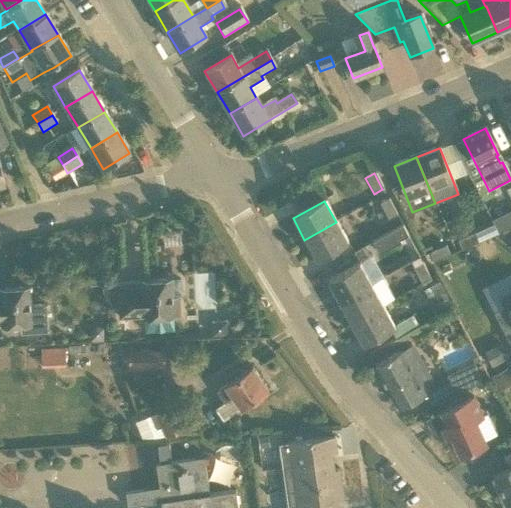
[(388,221),(397,217),(388,201),(380,205),(388,221)]
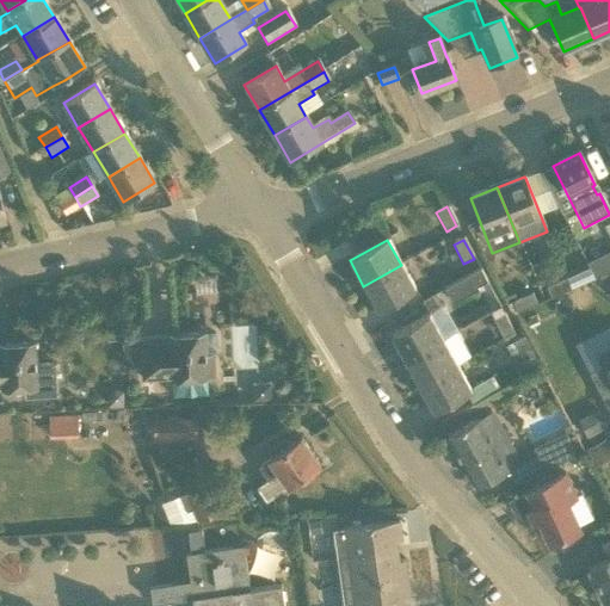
[(609,252),(589,261),(595,278),(609,271),(609,252)]
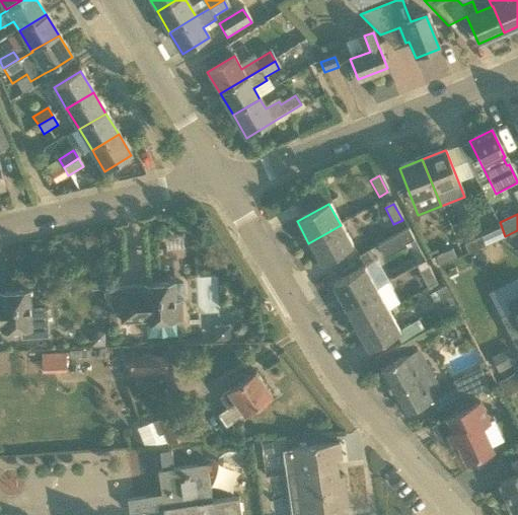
[(320,265),(339,254),(352,247),(341,225),(308,243),(320,265)]
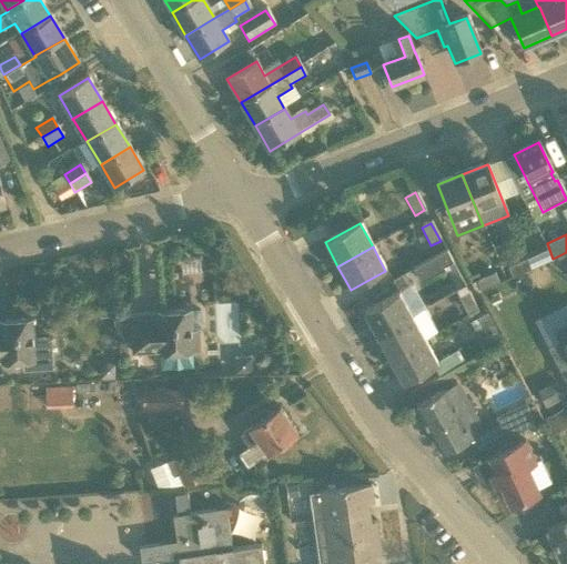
[(452,286),(462,282),(446,252),(412,271),(418,283),(443,271),(452,286)]
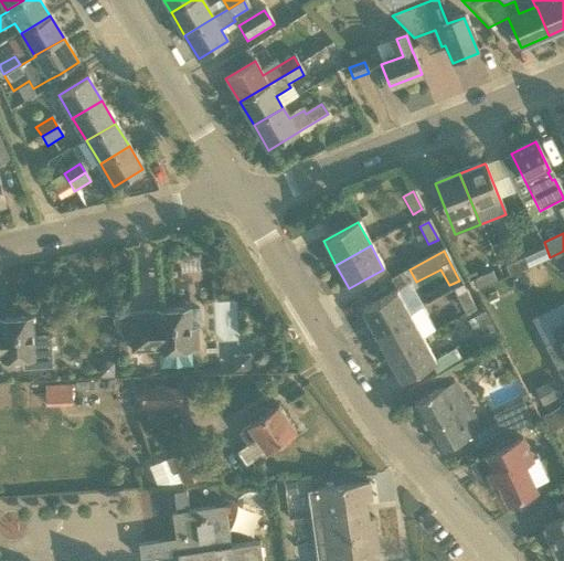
[(528,270),(523,260),(504,268),(510,278),(528,270)]
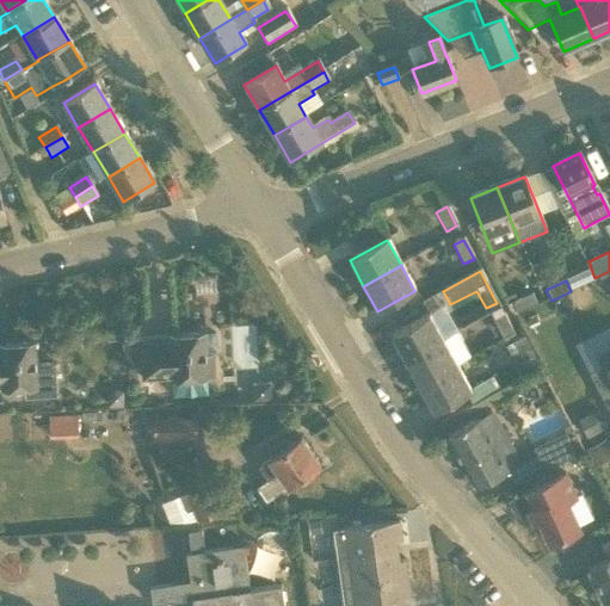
[(537,307),(533,296),(512,304),(517,315),(537,307)]
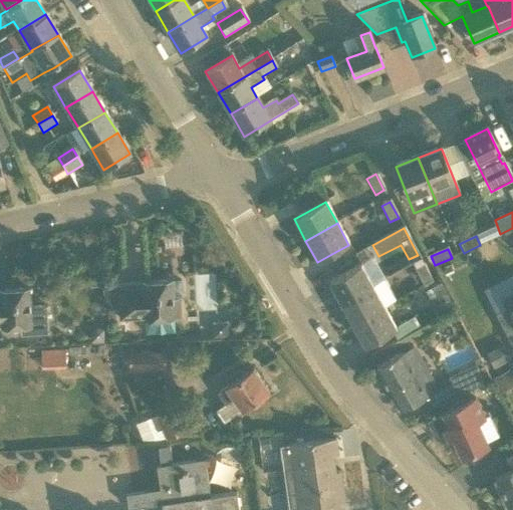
[(341,305),(372,288),(360,266),(329,283),(341,305)]
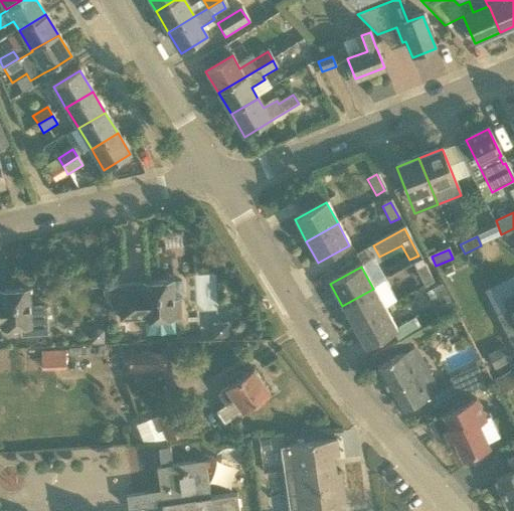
[(433,283),(432,282),(424,267),(415,272),(423,288),(433,283)]
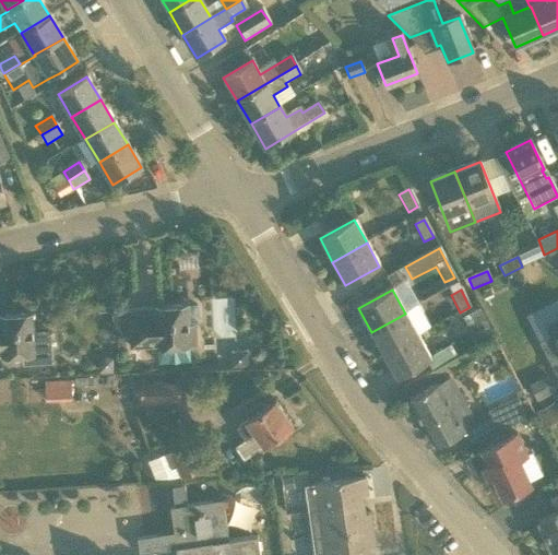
[(190,365),(189,349),(197,347),(196,328),(188,328),(187,307),(154,309),(128,310),(130,350),(130,351),(156,350),(157,366),(190,365)]
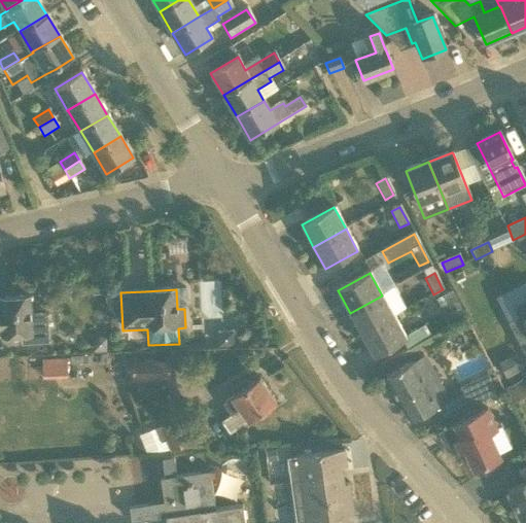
[(450,313),(459,308),(451,291),(442,297),(450,313)]
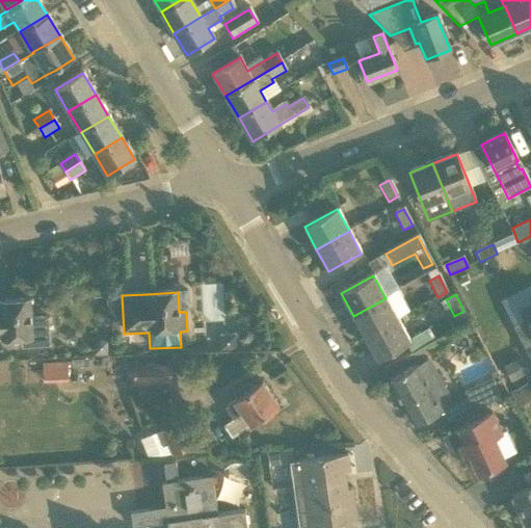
[(365,338),(397,320),(386,298),(353,316),(365,338)]
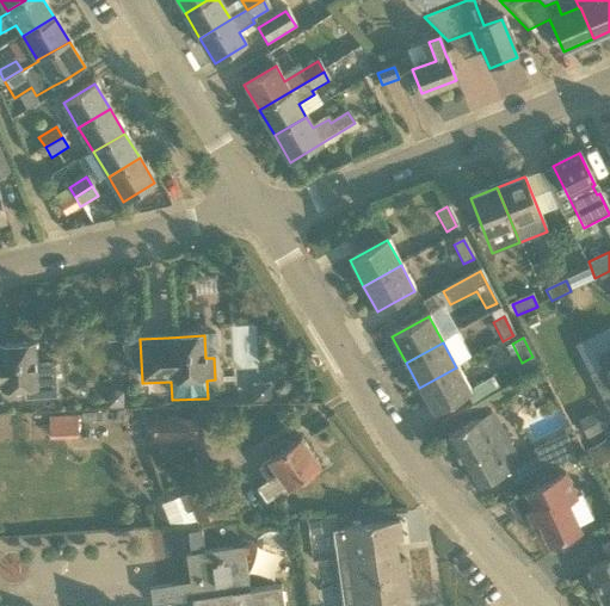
[(1,391),(24,390),(24,400),(56,399),(55,368),(36,369),(35,345),(0,346),(0,390),(1,390),(1,391)]
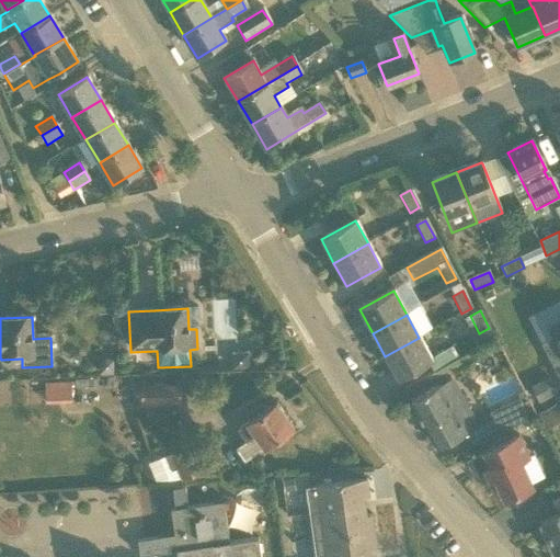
[(398,379),(432,361),(419,338),(385,356),(398,379)]
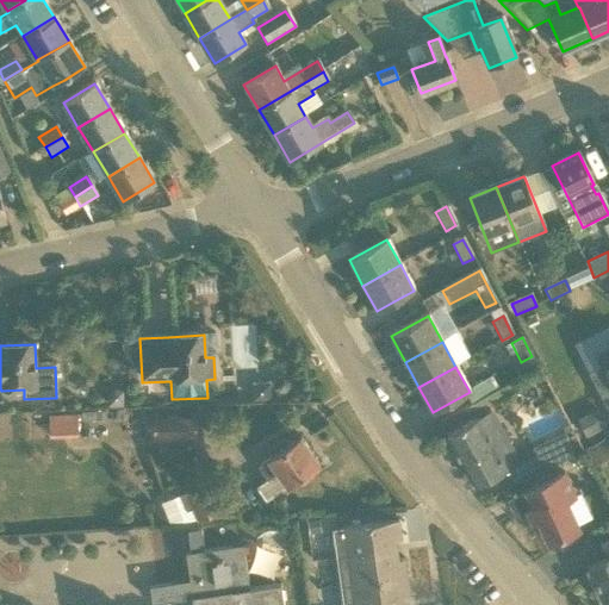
[(608,369),(606,372),(608,378),(608,386),(597,393),(608,416),(608,369)]
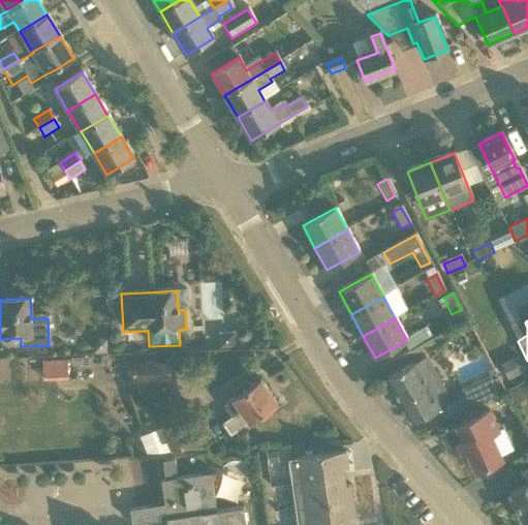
[(237,334),(237,339),(241,343),(246,343),(250,339),(250,333),(246,329),(240,330),(237,334)]
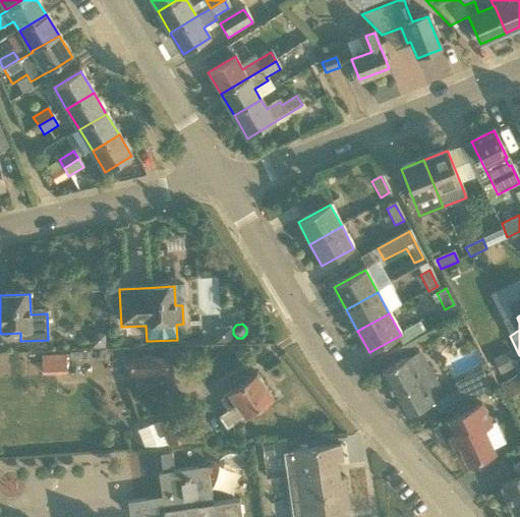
[(419,325),(401,335),(397,337),(402,347),(425,335),(419,325)]
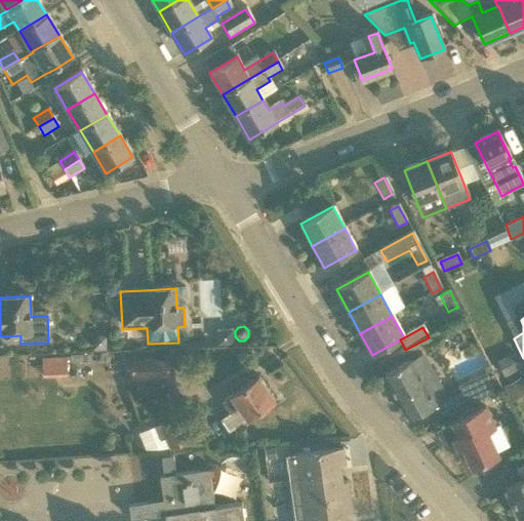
[(132,382),(168,379),(167,354),(131,356),(132,382)]
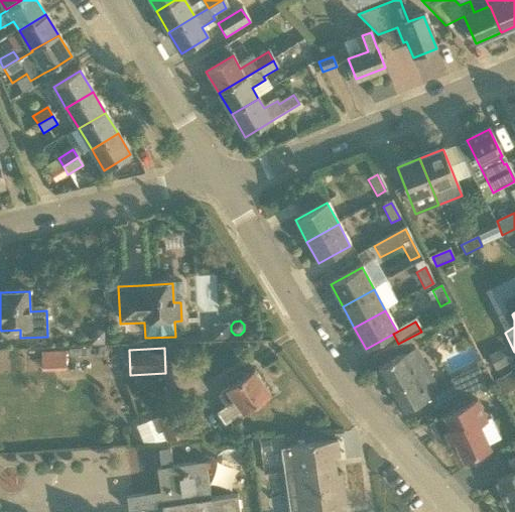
[(512,365),(505,349),(487,356),(494,372),(512,365)]
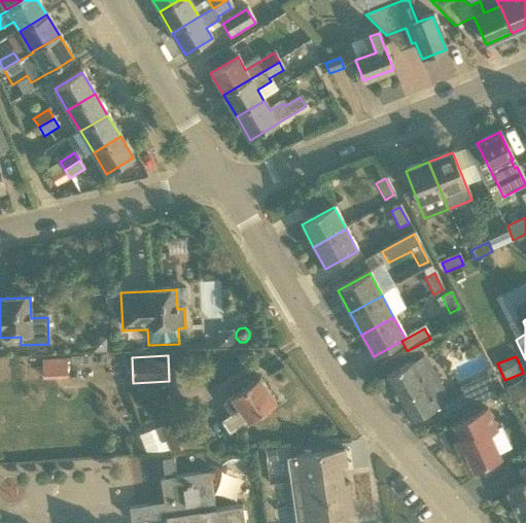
[(43,380),(67,379),(66,362),(42,363),(43,380)]
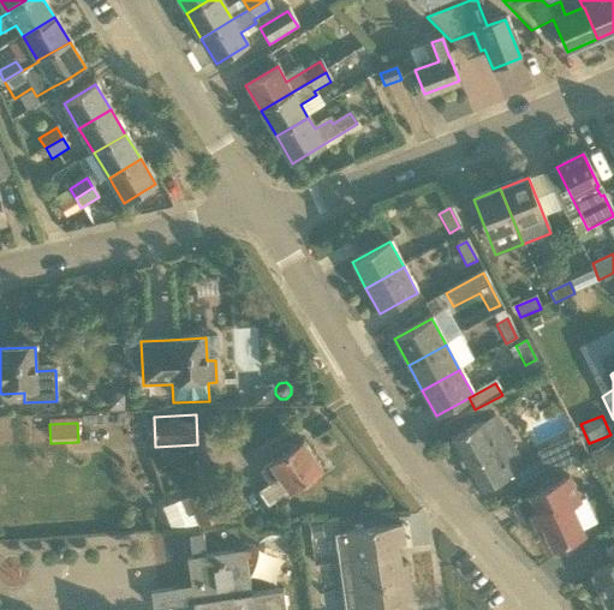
[(525,470),(507,438),(494,446),(482,423),(449,441),(477,491),(525,470)]
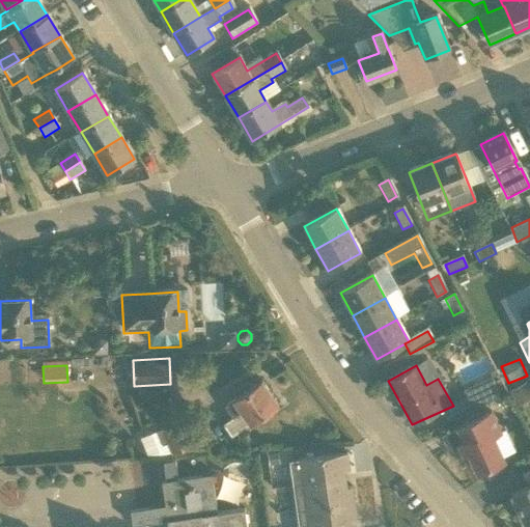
[(461,403),(466,414),(505,396),(496,377),(463,391),(466,400),(461,403)]
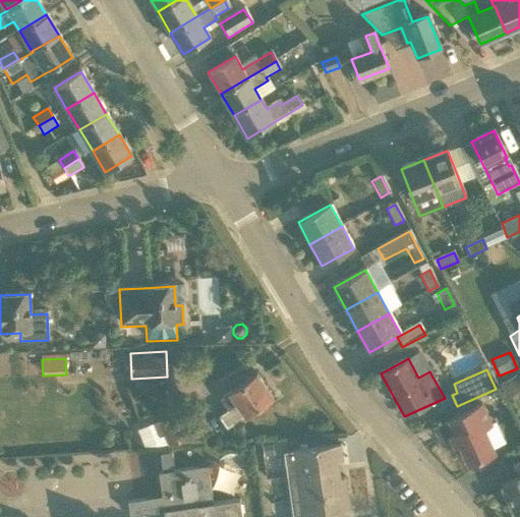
[(226,429),(254,410),(272,398),(255,376),(220,400),(228,412),(219,418),(226,429)]
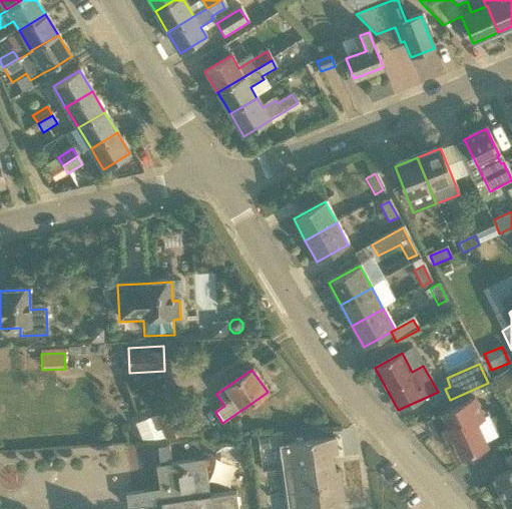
[(491,380),(499,395),(511,388),(511,381),(507,372),(491,380)]
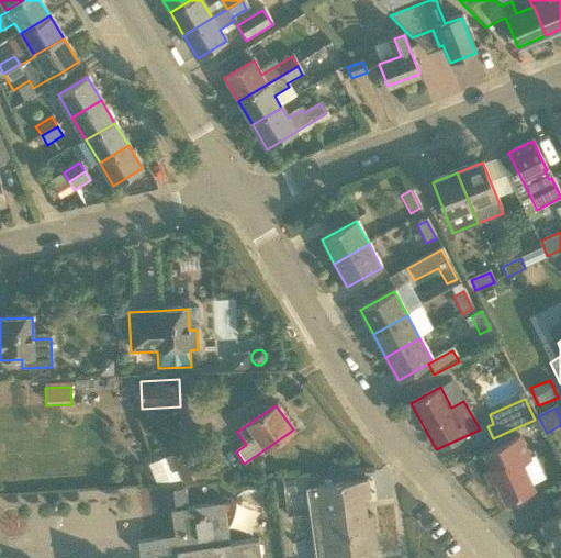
[(520,462),(528,459),(519,438),(485,455),(492,469),(485,472),(491,484),(495,481),(497,486),(494,489),(500,500),(504,499),(505,501),(533,489),(520,462)]
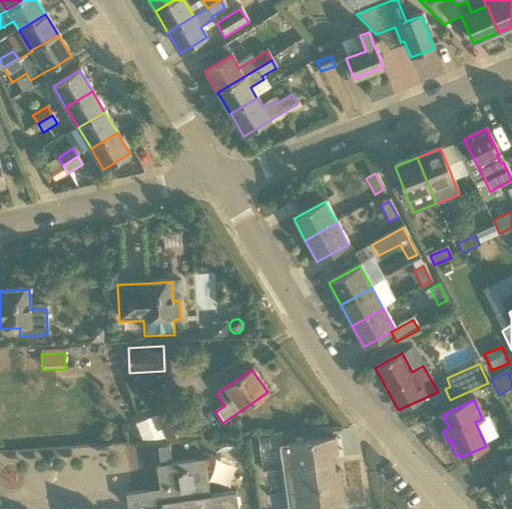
[(180,436),(169,410),(139,423),(148,444),(156,440),(157,442),(165,438),(166,442),(180,436)]
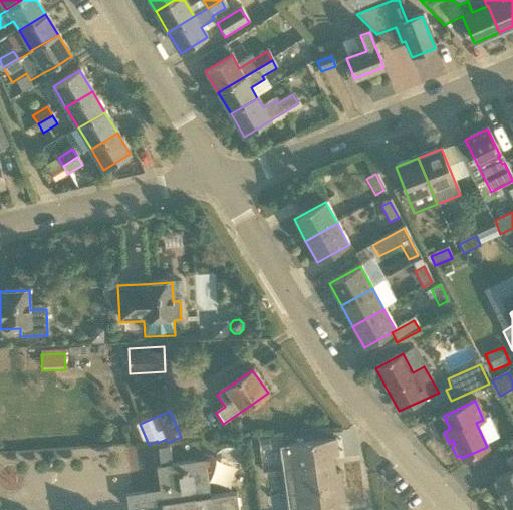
[(283,472),(333,465),(332,457),(337,456),(335,440),(279,448),(283,472)]
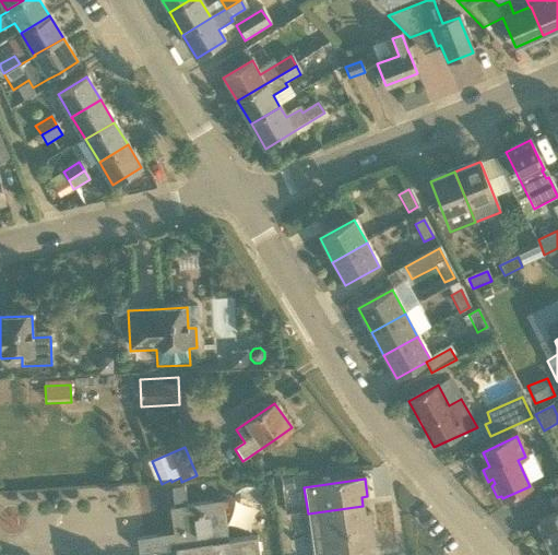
[(557,496),(556,498),(557,503),(557,514),(538,523),(539,526),(542,524),(546,534),(544,535),(546,541),(548,540),(555,553),(553,554),(557,554),(557,496)]
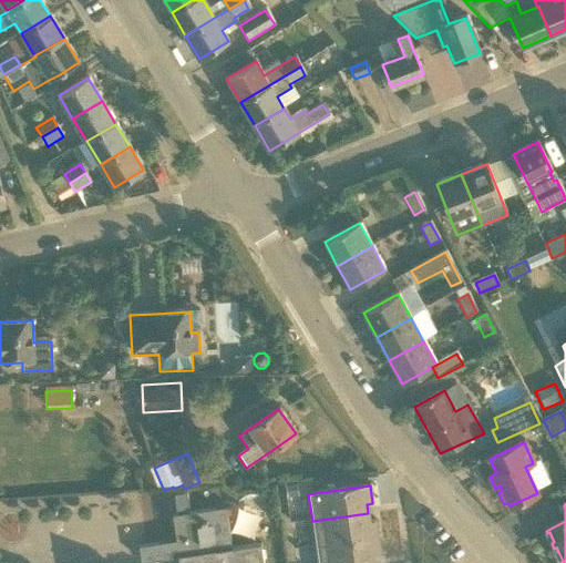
[(263,562),(260,546),(232,551),(226,510),(172,518),(177,562),(263,562)]
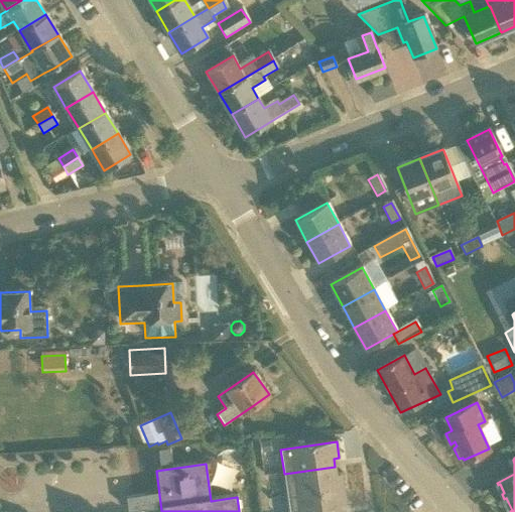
[(287,498),(344,490),(342,475),(336,476),(335,467),(284,474),(287,498)]
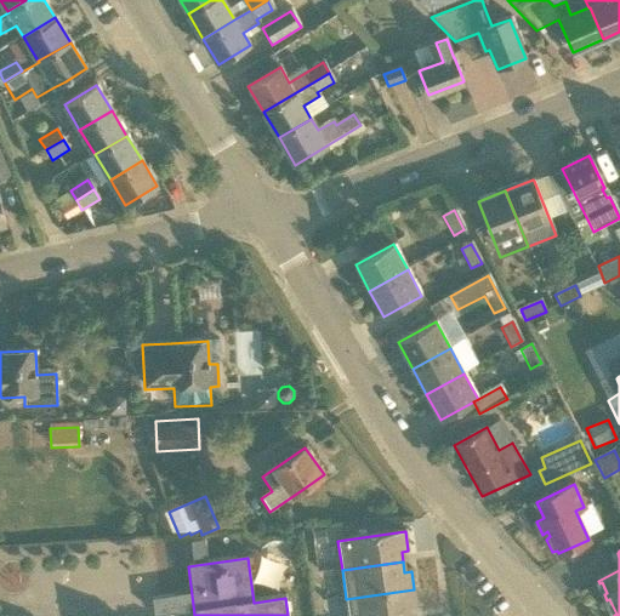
[(410,615),(410,610),(416,609),(414,589),(346,599),(348,615),(410,615)]
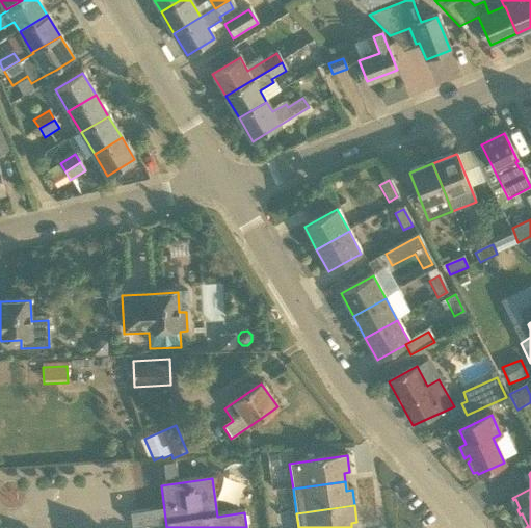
[(151,527),(149,511),(136,513),(130,515),(132,527),(151,527)]
